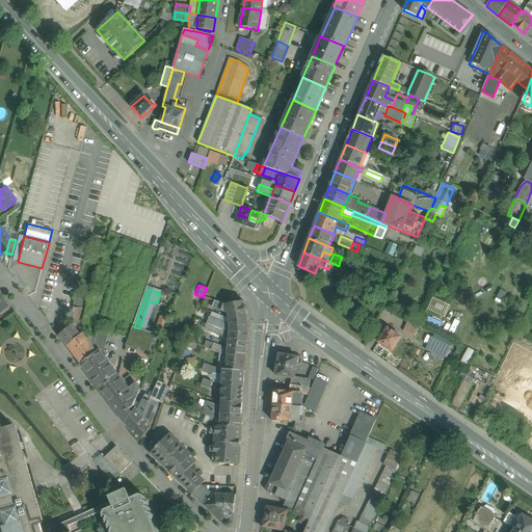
[(75,296),(74,308),(82,311),(85,298),(75,296)]
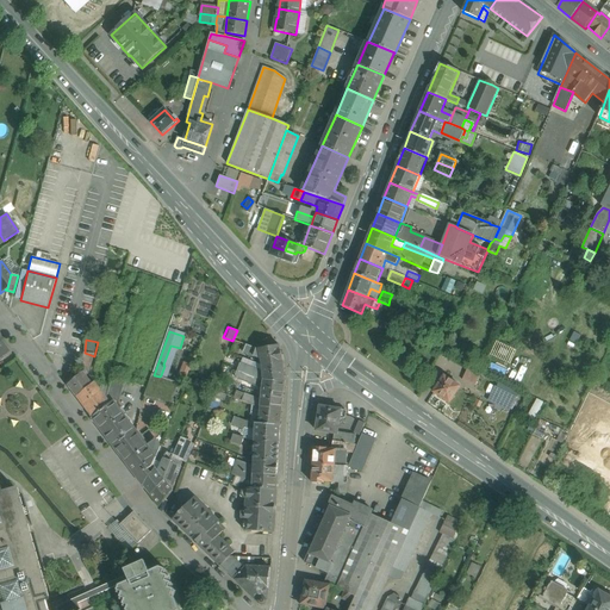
[(280,347),(259,350),(247,346),(243,353),(261,359),(262,366),(284,365),(280,347)]
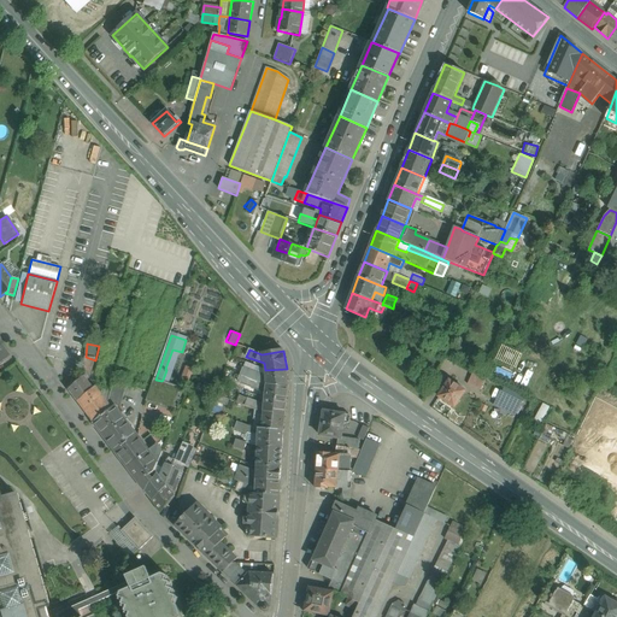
[(84,376),(69,389),(77,401),(93,388),(87,380),(89,377),(95,360),(86,357),(84,376)]
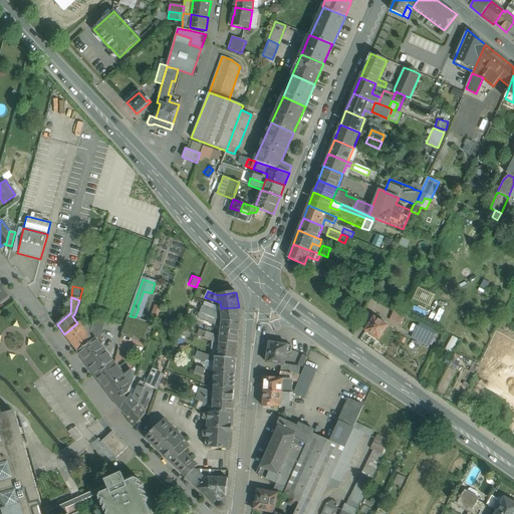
[(239,307),(221,308),(221,314),(204,307),(201,312),(208,315),(222,321),(240,323),(239,307)]
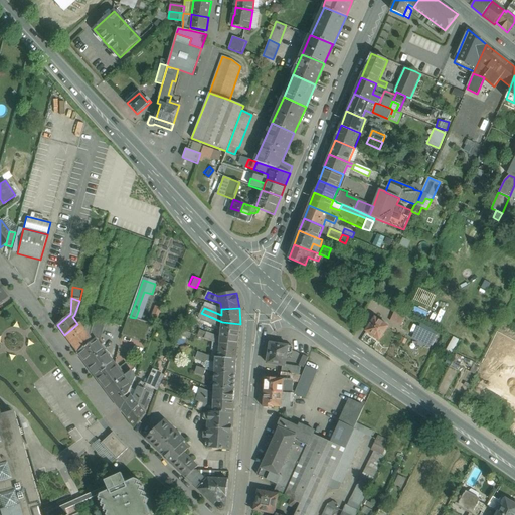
[(399,325),(403,317),(392,312),(388,320),(399,325)]
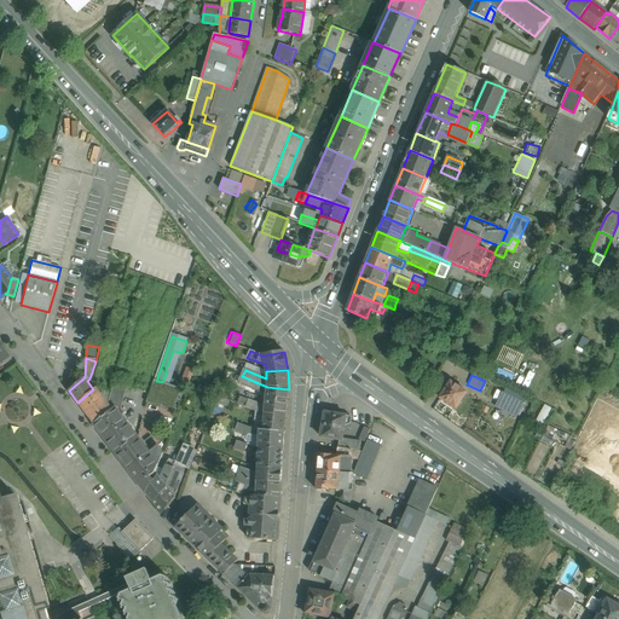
[(289,389),(267,387),(250,380),(242,376),(239,383),(264,393),(266,394),(266,400),(288,401),(289,389)]
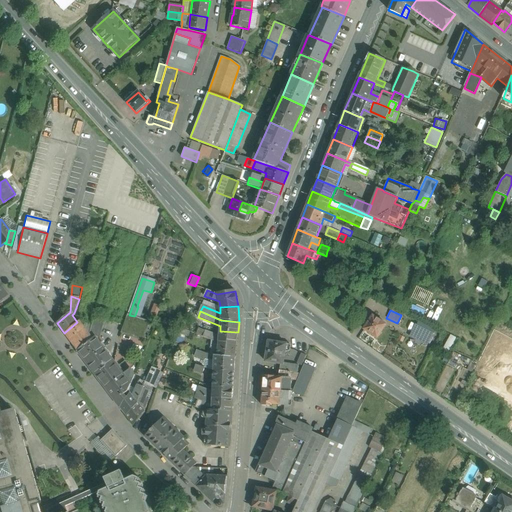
[(84,326),(79,320),(77,322),(64,333),(78,351),(92,340),(90,335),(90,334),(95,316),(88,314),(84,326)]
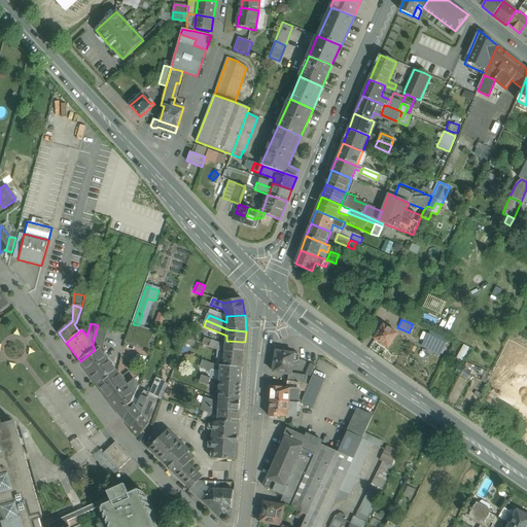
[(133,324),(132,323),(130,328),(136,331),(132,345),(147,350),(153,334),(143,330),(144,327),(138,325),(133,324)]
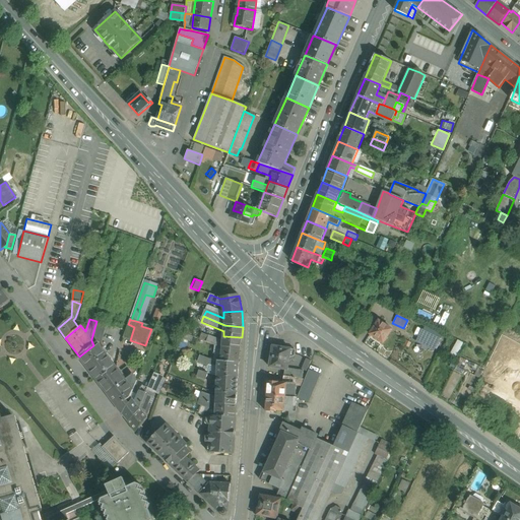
[(107,324),(96,321),(91,339),(91,340),(93,345),(96,342),(99,341),(102,341),(107,324)]
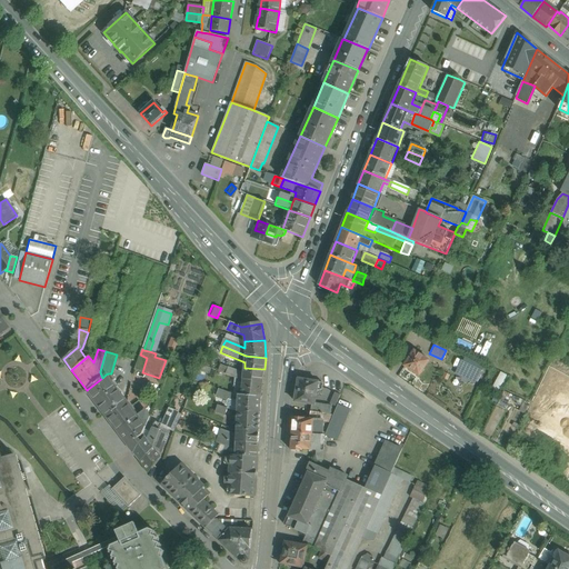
[(429,361),(415,351),(411,356),(409,355),(405,361),(407,362),(405,367),(419,376),(429,361)]
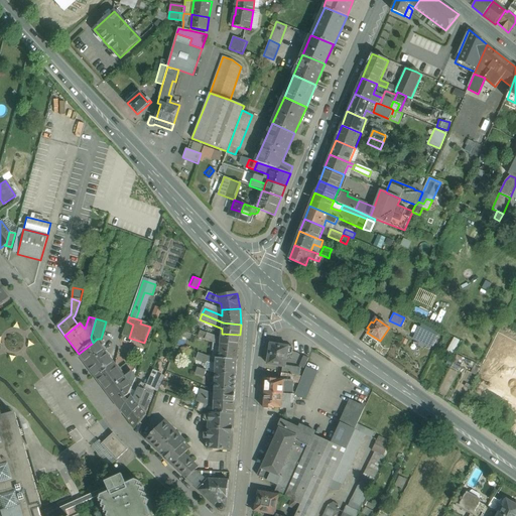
[(133,325),(127,321),(122,336),(129,338),(133,325)]
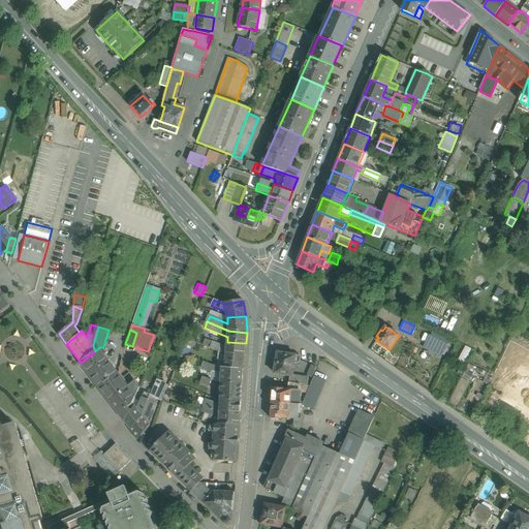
[(450,340),(433,331),(431,336),(448,345),(450,340)]
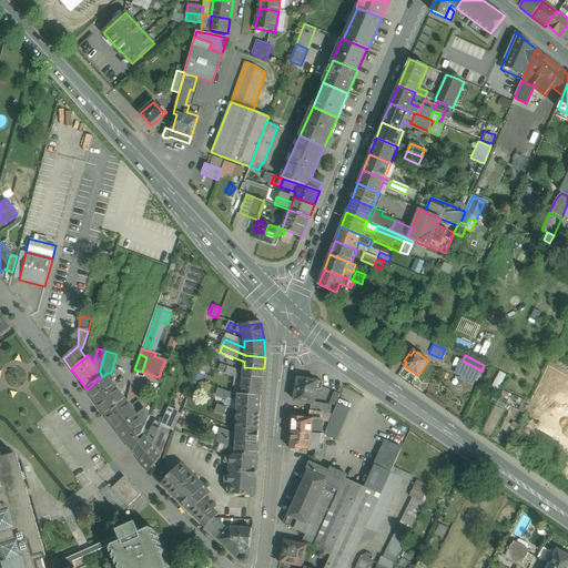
[(463,361),(462,359),(455,373),(475,384),(482,371),(463,361)]
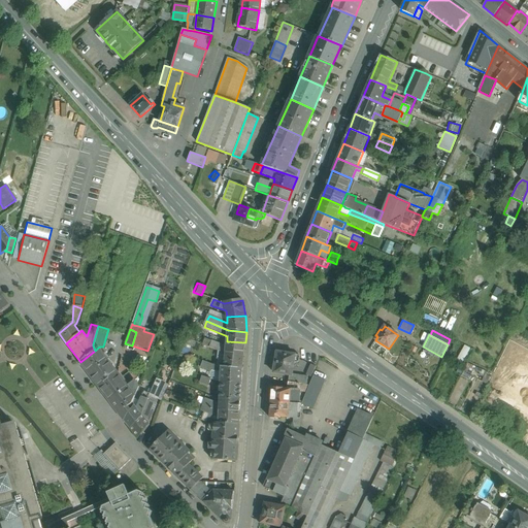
[(245,342),(227,341),(226,345),(223,345),(211,341),(209,348),(221,352),(226,353),(243,355),(245,342)]
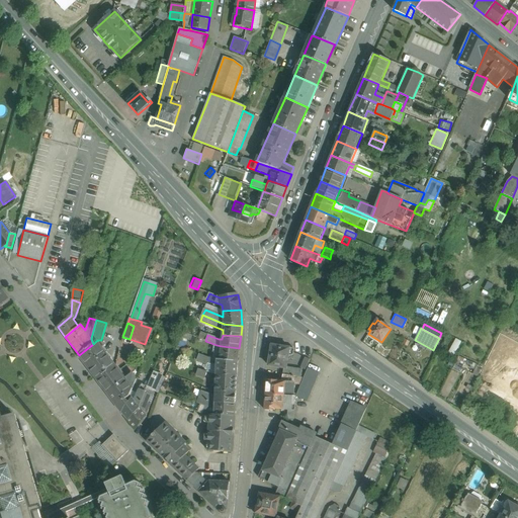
[(454,355),(460,341),(454,338),(447,352),(454,355)]
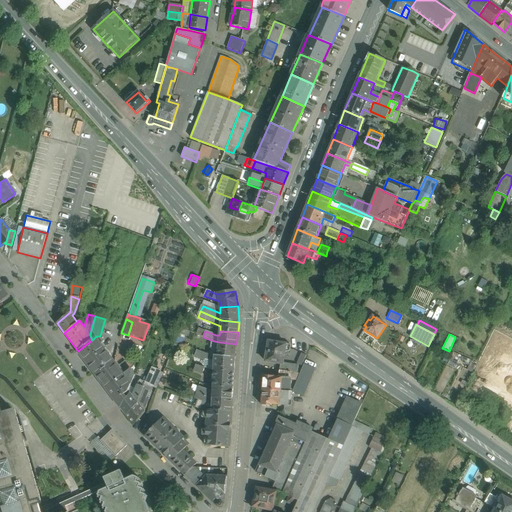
[(114,362),(95,337),(92,340),(78,351),(96,375),(114,362)]
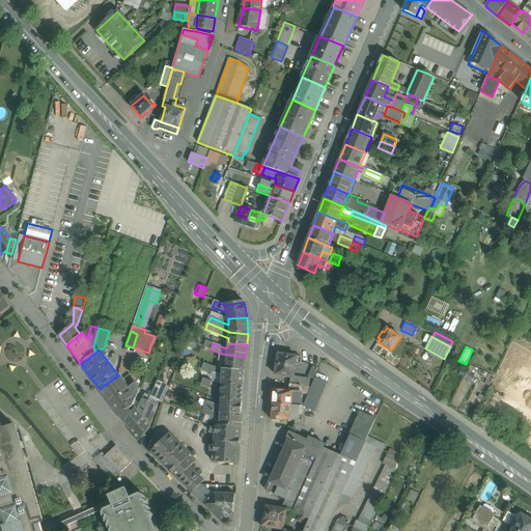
[(131,364),(133,352),(124,351),(122,363),(131,364)]
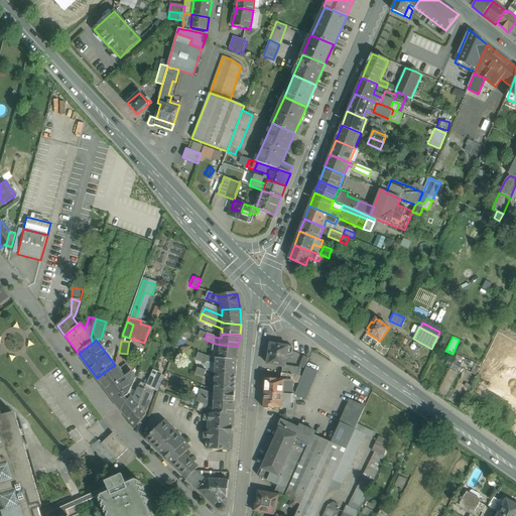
[(293,348),(271,344),(267,365),(282,367),(285,368),(285,366),(288,351),(292,351),(293,348)]
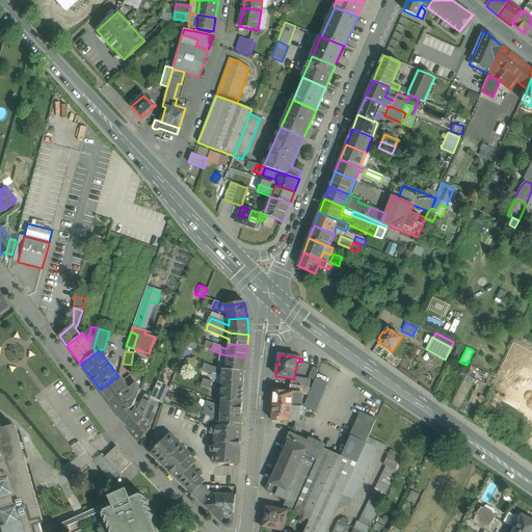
[(245,357),(228,355),(227,367),(222,367),(222,370),(244,372),(245,357)]
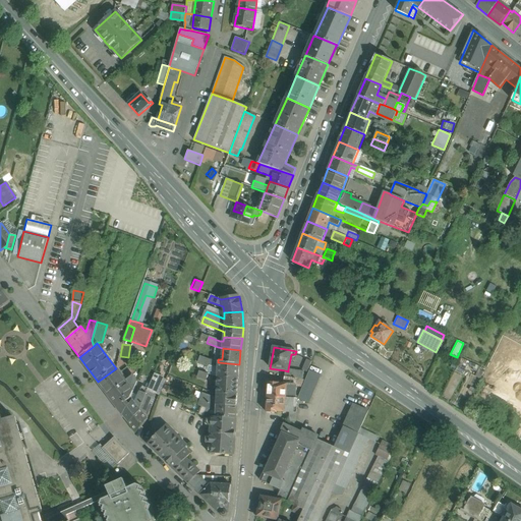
[(209,359),(200,356),(198,362),(207,365),(209,359)]
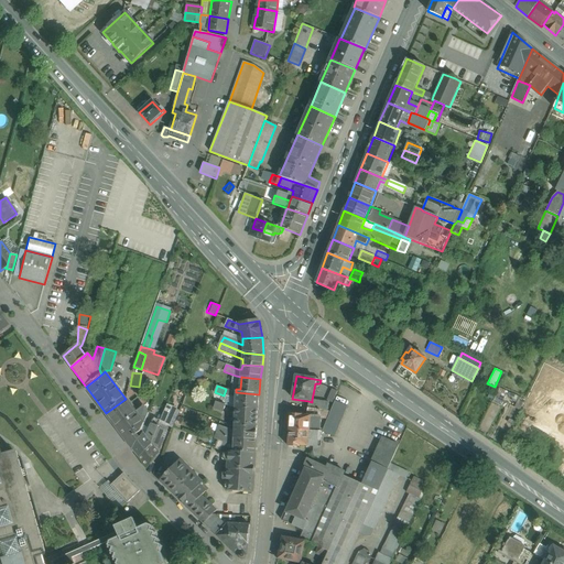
[(236,392),(235,392),(226,389),(224,396),(234,398),(237,396),(236,408),(258,410),(259,394),(236,392)]
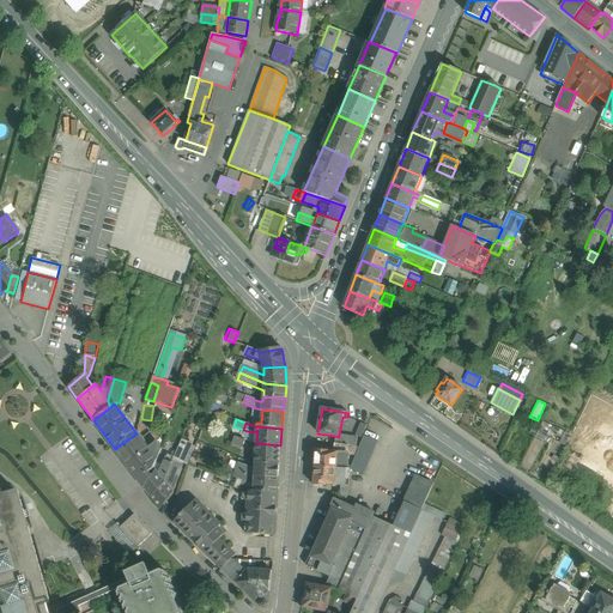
[(366,425),(360,423),(356,435),(358,437),(362,438),(363,436),(366,425)]
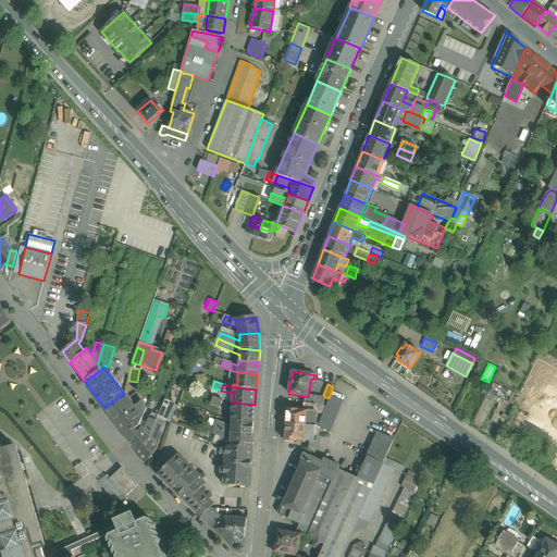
[(135,408),(124,394),(104,408),(131,444),(138,432),(136,429),(140,425),(145,412),(147,409),(141,403),(135,408)]
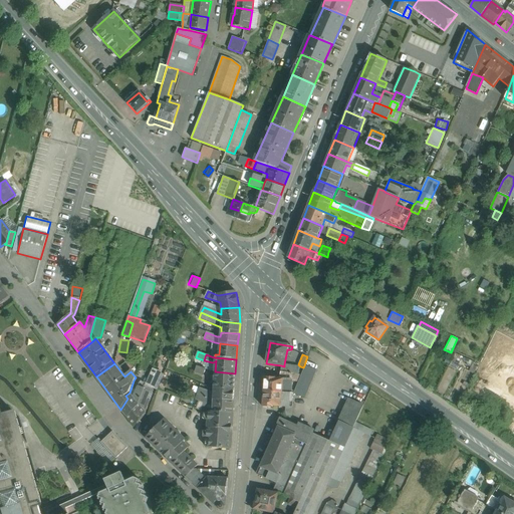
[(300,367),(284,364),(284,366),(281,365),(280,371),(291,373),(299,374),(300,367)]
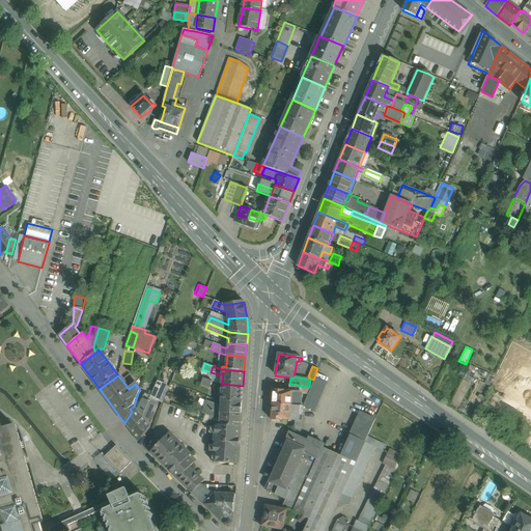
[(213,381),(203,378),(201,385),(210,388),(213,381)]
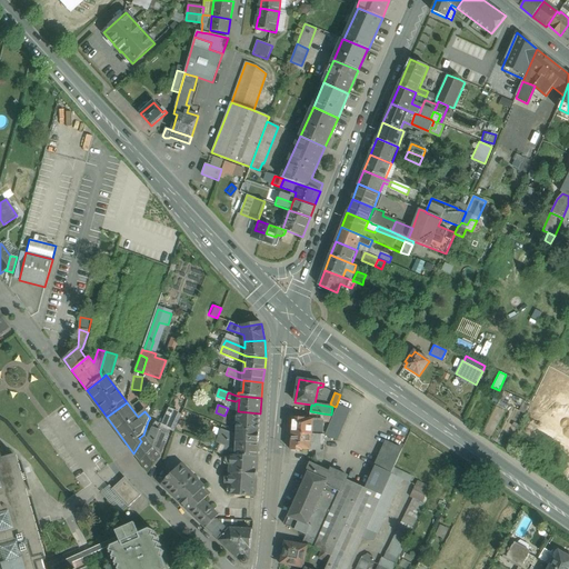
[(336,407),(332,406),(332,407),(331,415),(332,415),(330,421),(323,420),(322,436),(323,436),(337,441),(350,410),(337,405),(336,407)]
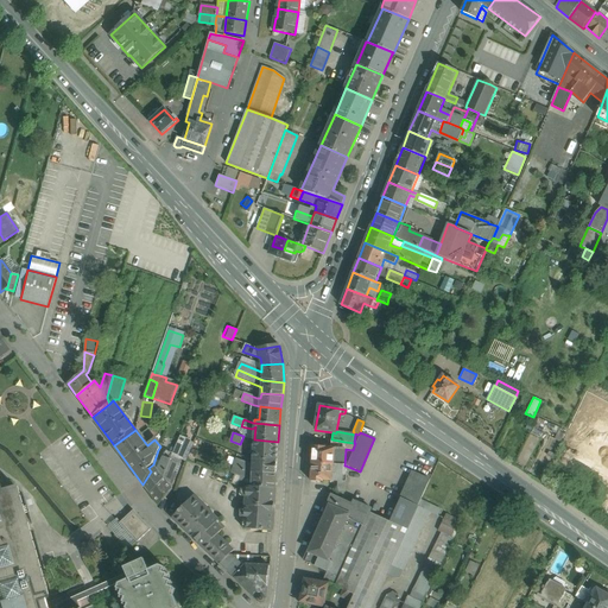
[(164,477),(150,494),(158,505),(171,488),(177,474),(173,473),(178,464),(179,464),(190,441),(179,437),(175,448),(173,454),(172,456),(171,460),(164,477)]
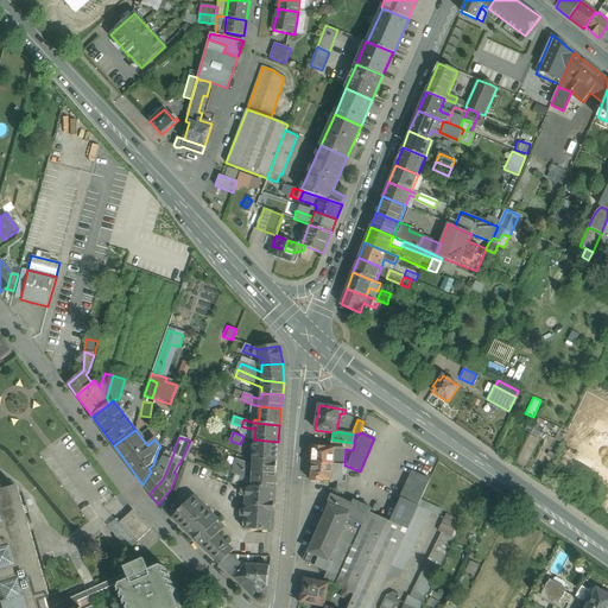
[(278,442),(254,439),(253,460),(277,461),(278,442)]
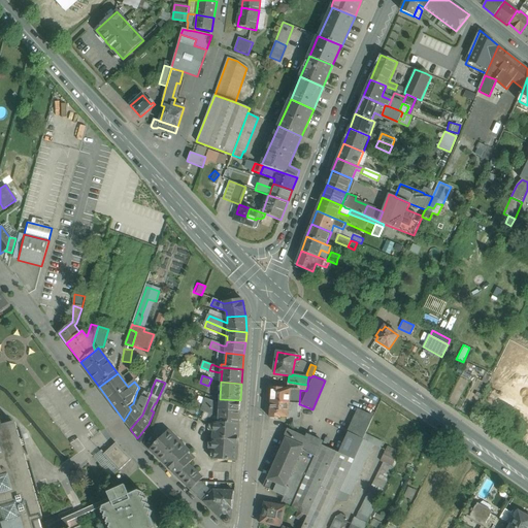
[(283,389),(272,388),(271,402),(290,403),(291,390),(283,390),(283,389)]
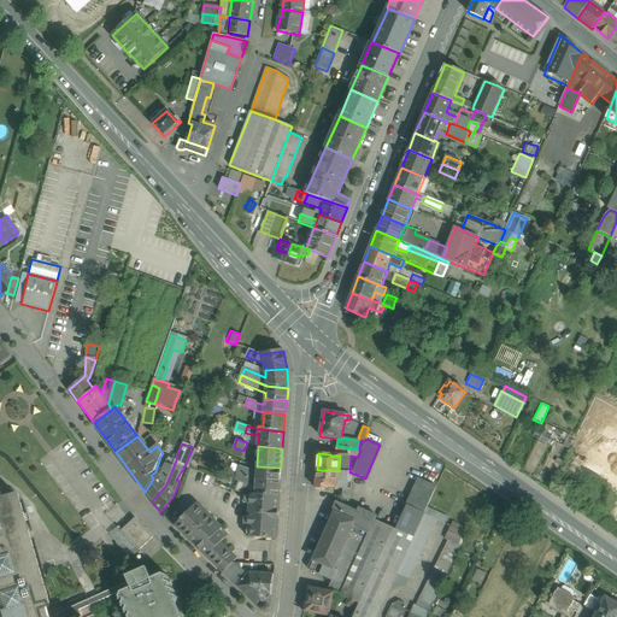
[(348,456),(340,456),(339,471),(339,472),(350,472),(351,456),(348,456)]
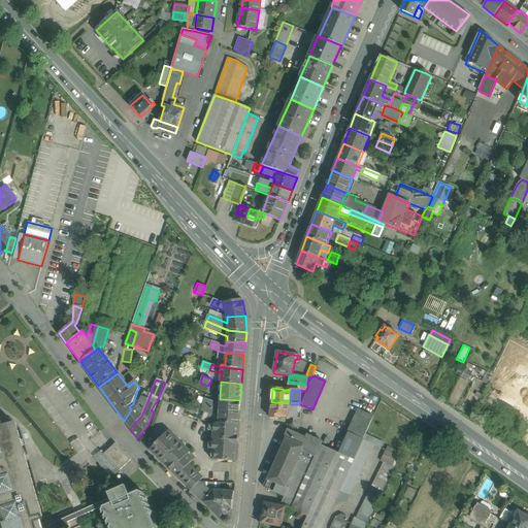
[(137,391),(133,403),(133,404),(136,403),(141,392),(137,391)]
